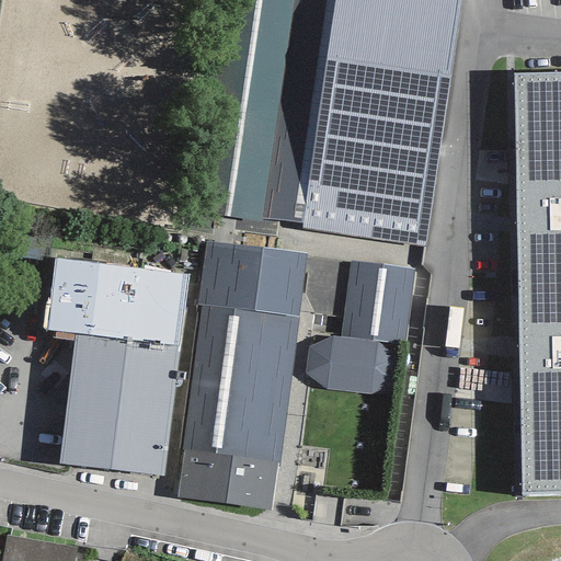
[(254,0),(226,217),(237,219),(235,229),(276,236),(278,219),(305,222),(335,0),(254,0)]
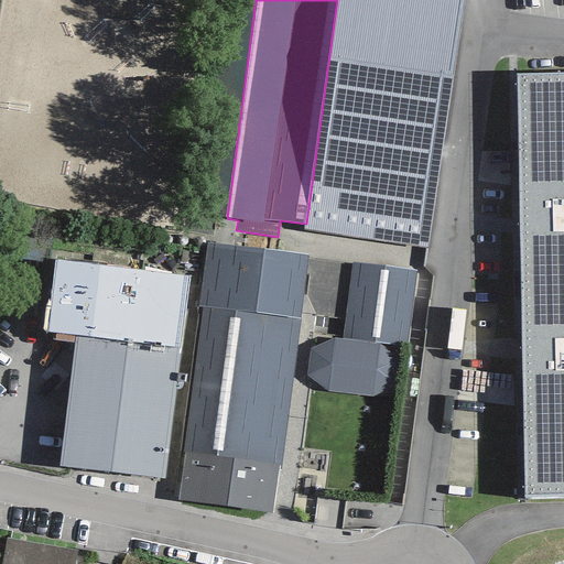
[(463,0),(337,0),(306,224),(303,230),(427,250),(463,0)]
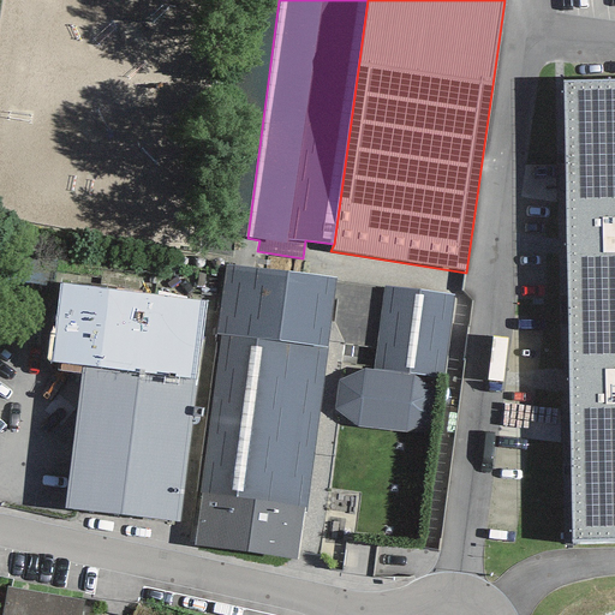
[(614,78),(563,79),(573,543),(614,542),(614,78)]
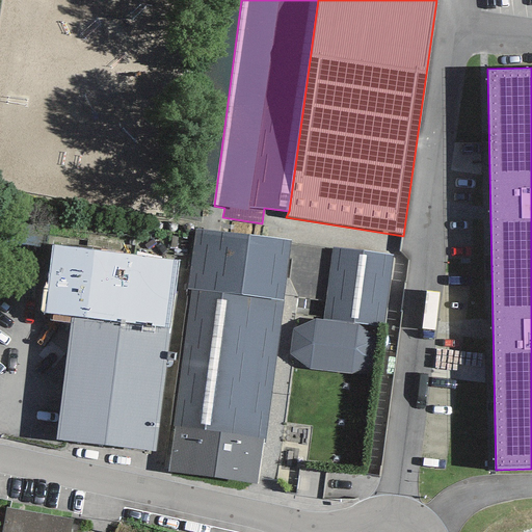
[(290,241),(194,229),(187,290),(190,290),(173,427),(174,428),(263,439),(262,444),(265,444),(290,241)]
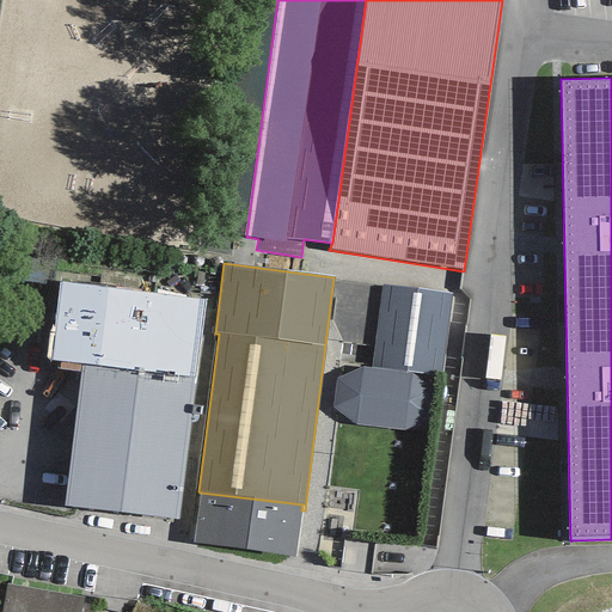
[(206,299),(61,281),(51,360),(81,363),(63,506),(179,520),(206,299)]
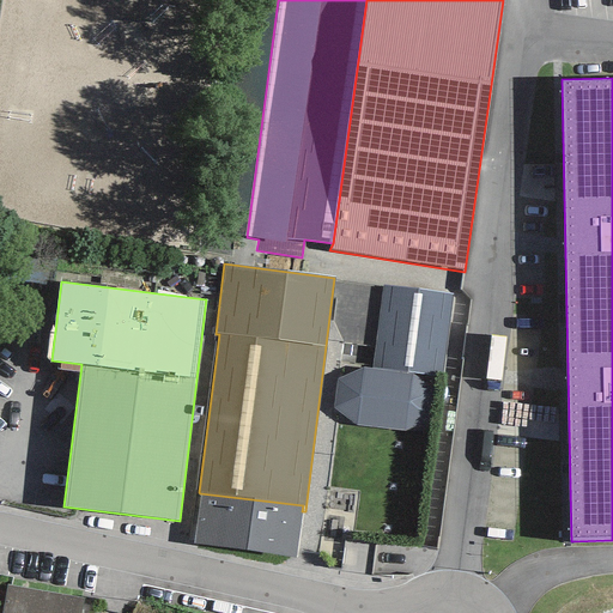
[(453,295),(382,286),(372,368),(442,376),(453,295)]
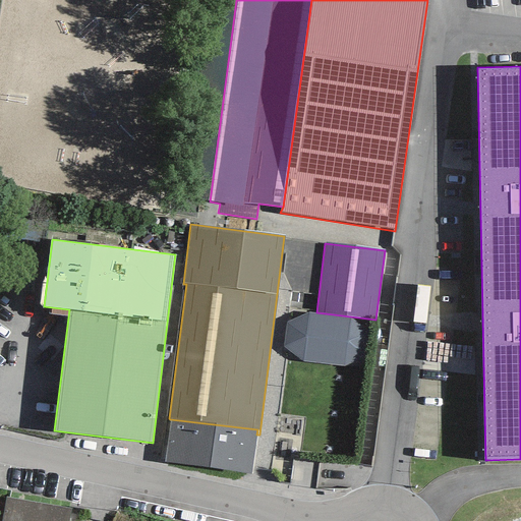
[(350,317),(307,312),(286,322),(283,347),(302,361),(344,366),(364,357),(366,330),(350,317)]
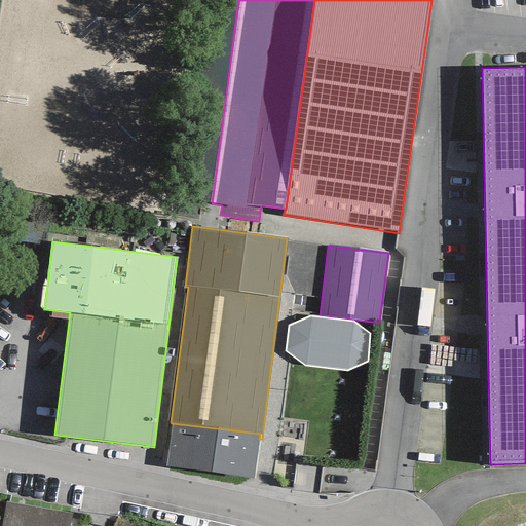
[(259,439),(260,434),(172,423),(165,466),(253,479),(259,439)]
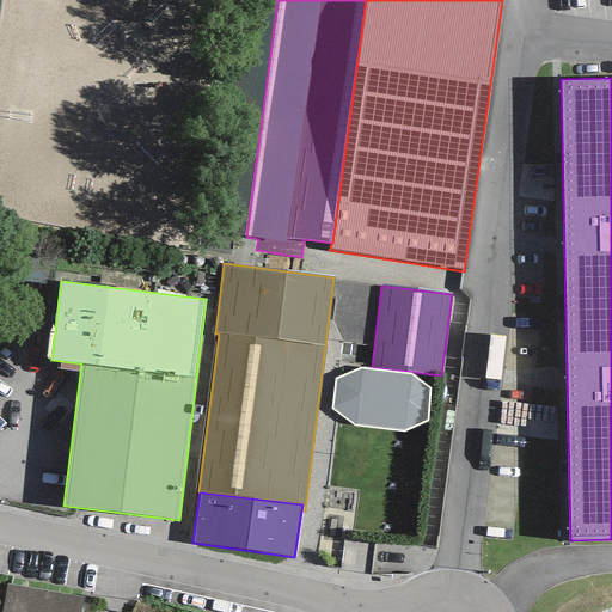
[(81,611),(84,597),(7,583),(1,611),(81,611)]
